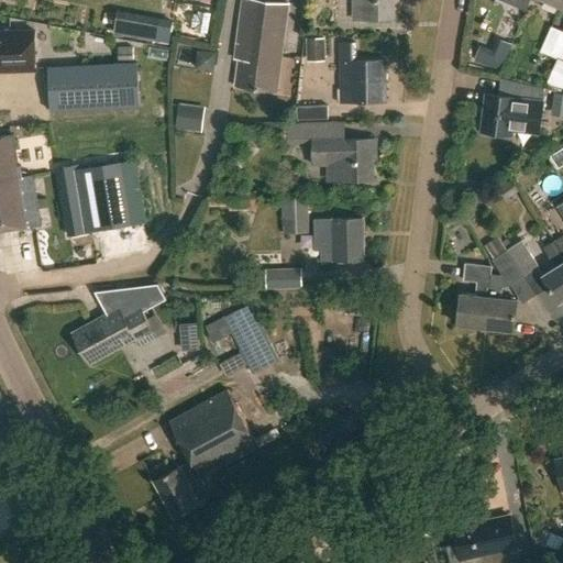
[(290,7),(244,0),(236,62),(241,62),(238,88),(272,92),(273,86),(280,86),(290,7)]
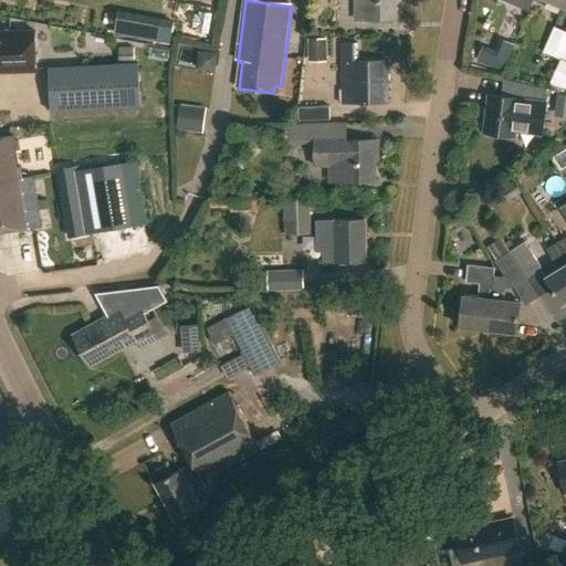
[(397,18),(396,0),(354,0),(355,19),(397,18)]
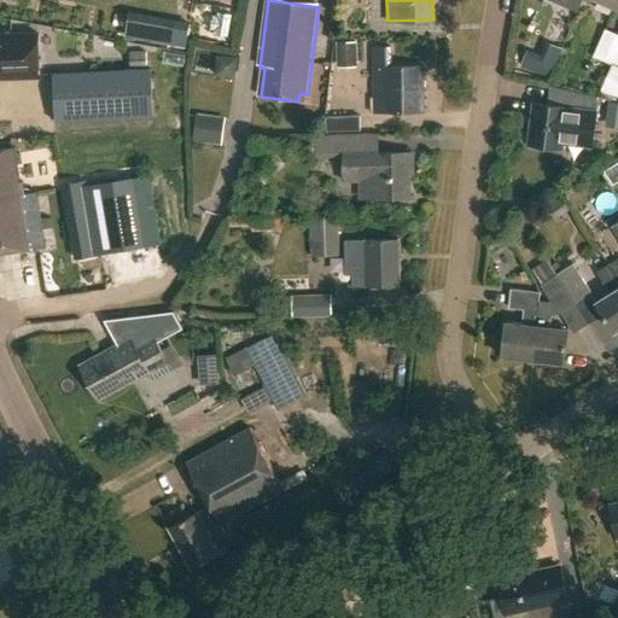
[(593,56),(614,64),(617,56),(617,34),(605,29),(593,56)]
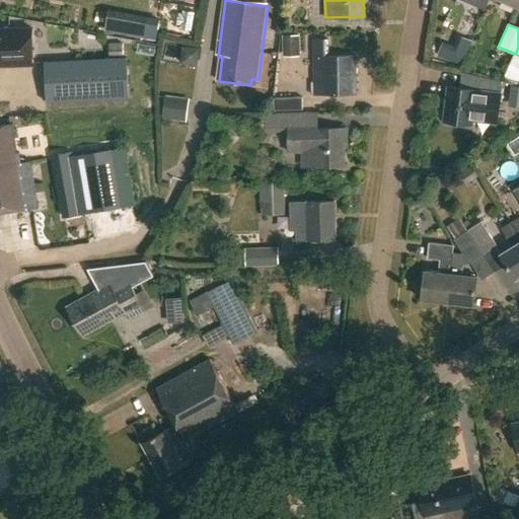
[(0,66),(17,66),(32,65),(30,29),(16,29),(0,30),(0,66)]
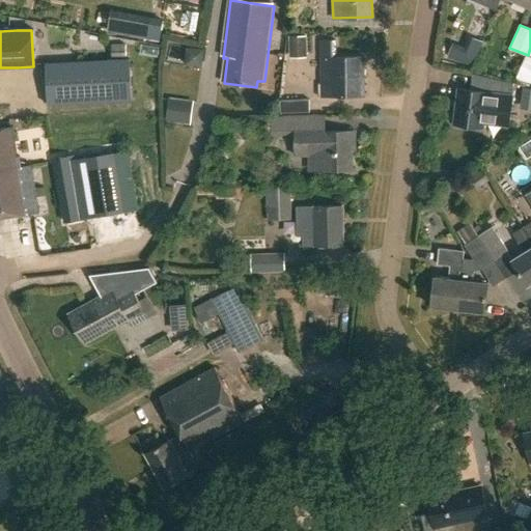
[(307,57),(307,35),(288,35),(288,57),(307,57)]
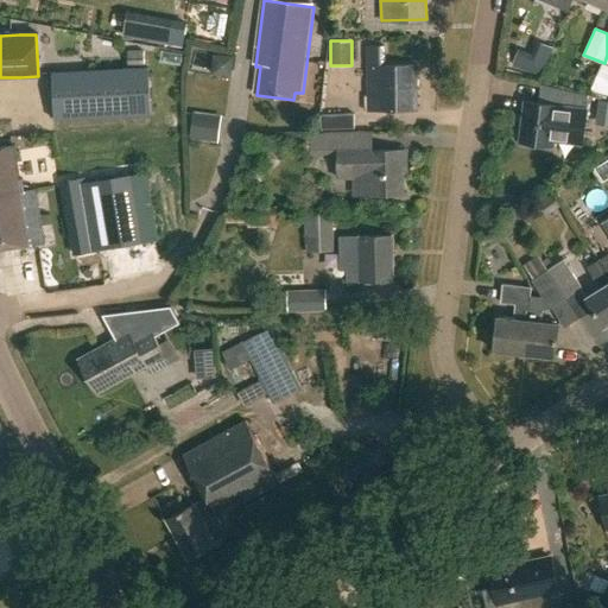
[(385,65),(384,46),(367,46),(367,109),(417,109),(416,65),(385,65)]
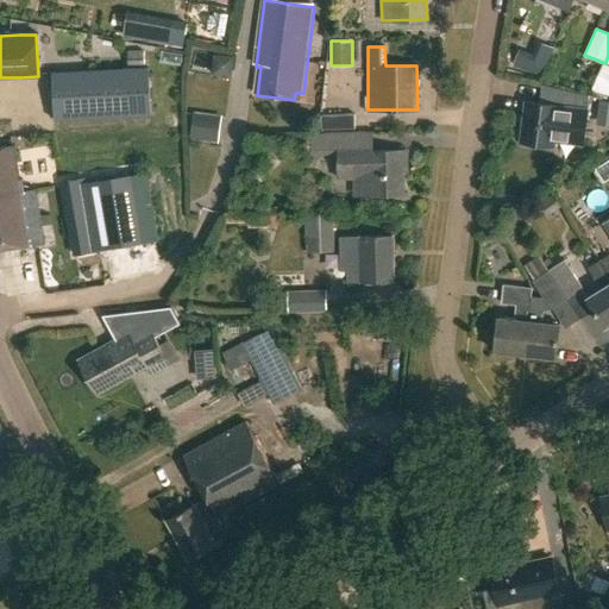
[(542,76),(548,62),(533,55),(520,50),(513,64),(542,76)]
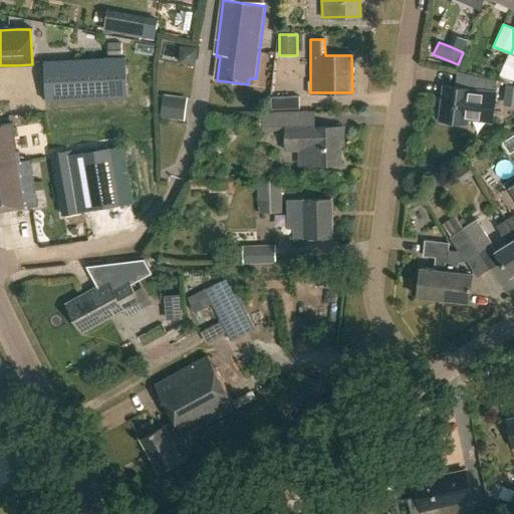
[(121,43),(107,44),(108,57),(122,56),(121,43)]
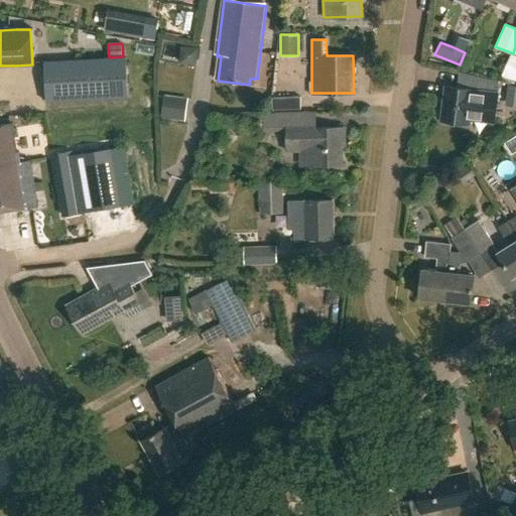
[(262,54),(259,79),(275,81),(277,55),(262,54)]
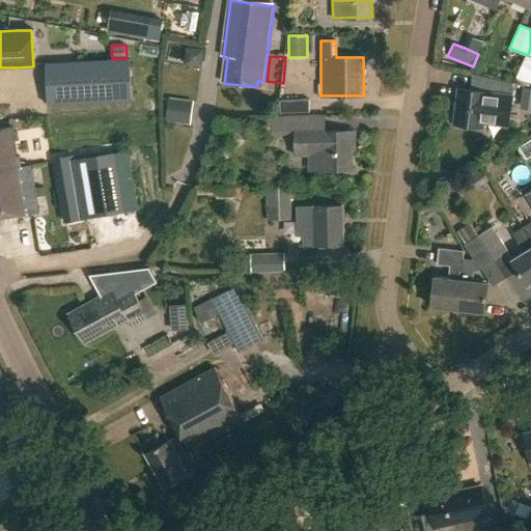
[(50,108),(133,104),(131,61),(47,65),(50,108)]
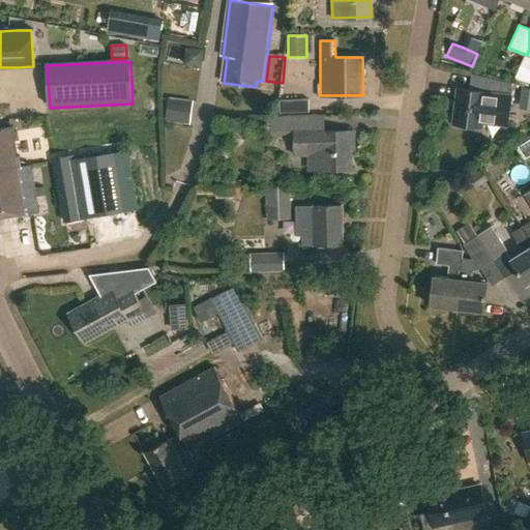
[(516,78),(529,83),(529,70),(520,66),(516,78)]
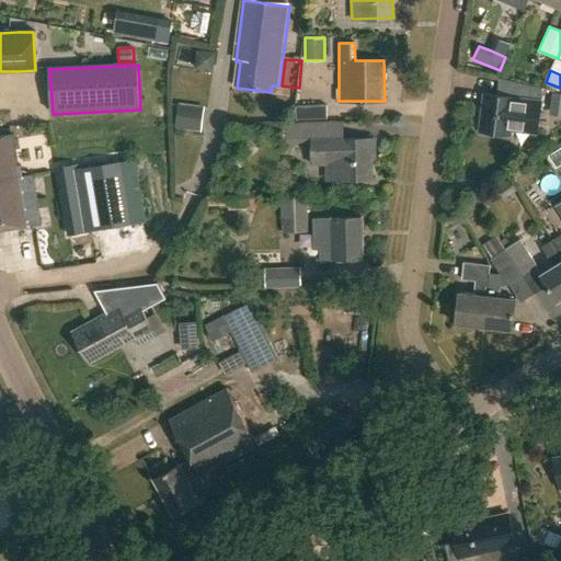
[(536,134),(539,110),(542,87),(499,77),(496,95),(484,93),(480,130),(511,134),(511,130),(536,134)]
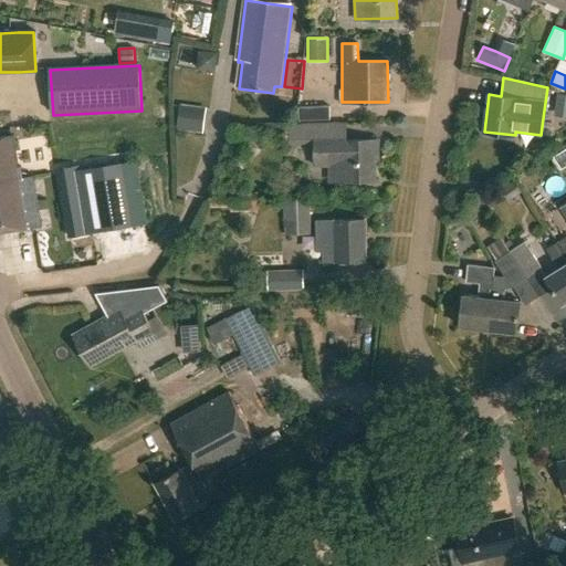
[(565,94),(558,94),(555,115),(565,115),(565,94)]
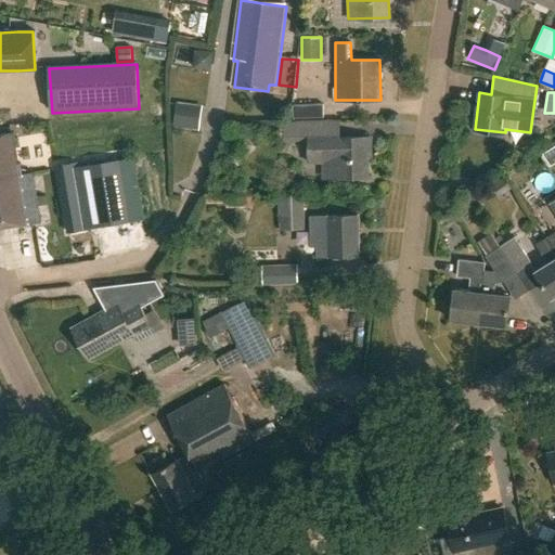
[(293,120),(320,119),(320,101),(293,102),(293,120)]
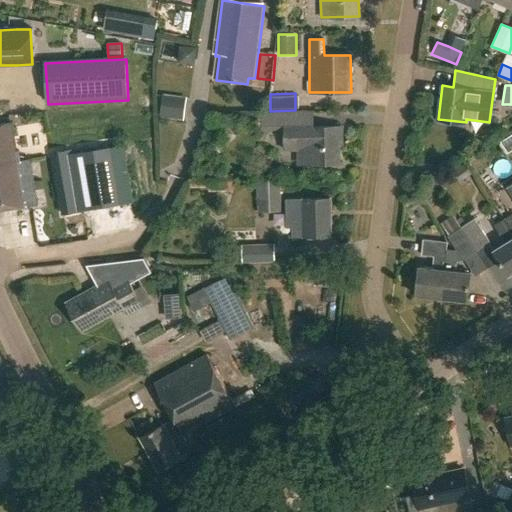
[(160,118),(183,120),(186,97),(162,94),(160,118)]
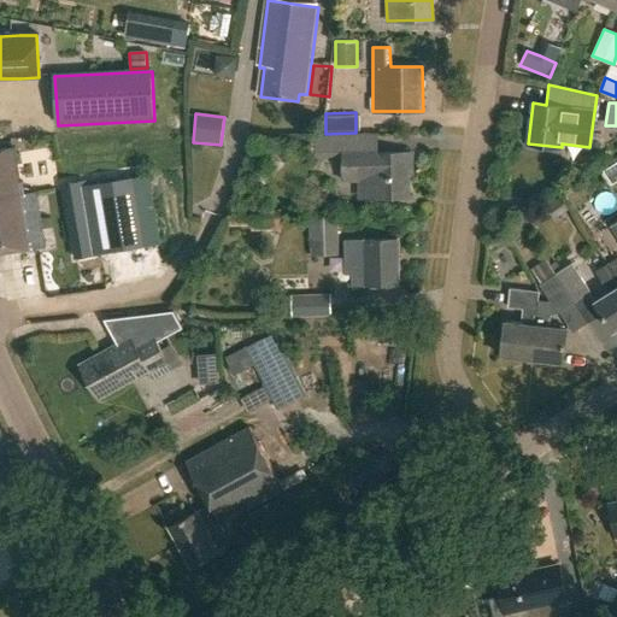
[(341,157),(342,183),(359,183),(360,194),(364,198),(364,201),(410,200),(407,154),(376,156),(376,151),(369,151),(368,136),(321,137),(321,159),(334,158),(333,157),(341,157)]
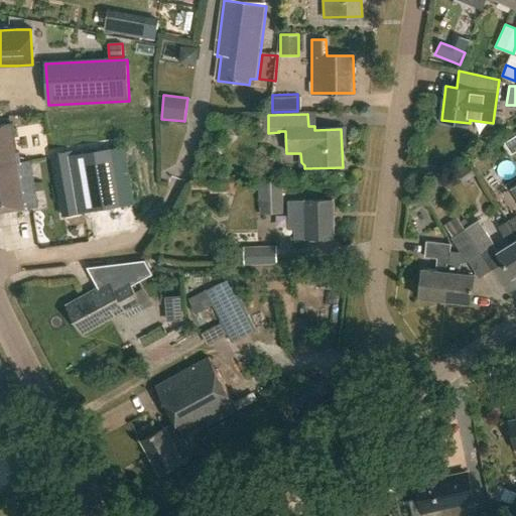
[(90,117),(87,128),(104,132),(107,121),(90,117)]
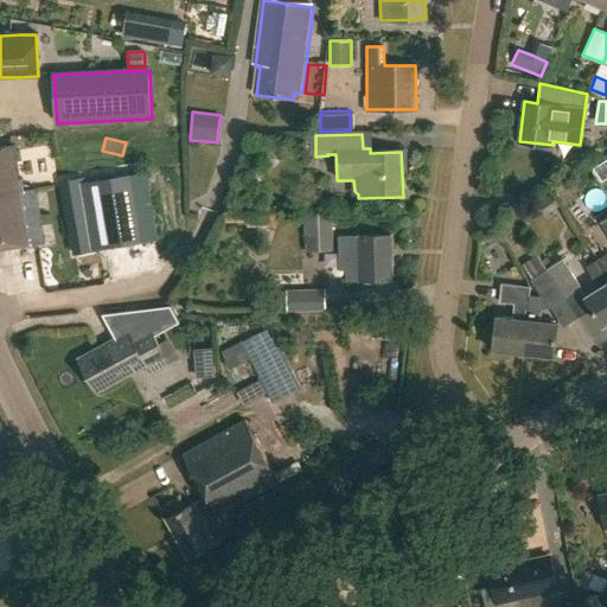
[(0,250),(37,244),(45,243),(37,190),(29,191),(25,192),(23,178),(20,178),(14,142),(0,145),(0,250)]
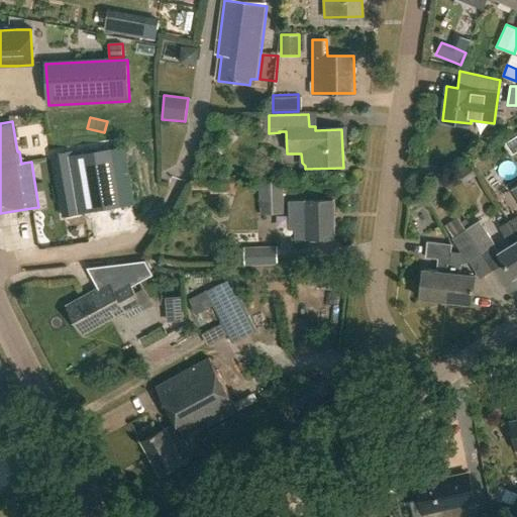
[(68,134),(65,121),(49,124),(53,137),(68,134)]
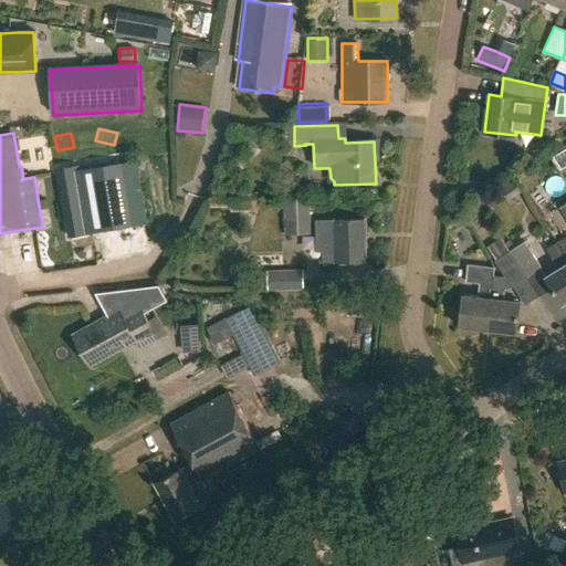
[(565,166),(565,149),(553,158),(561,169),(565,166)]
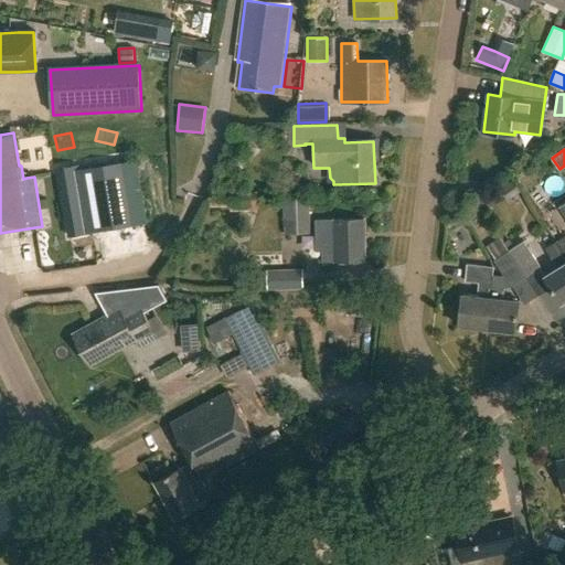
[(121,162),(80,169),(78,166),(56,169),(67,236),(132,226),(121,163),(121,162)]
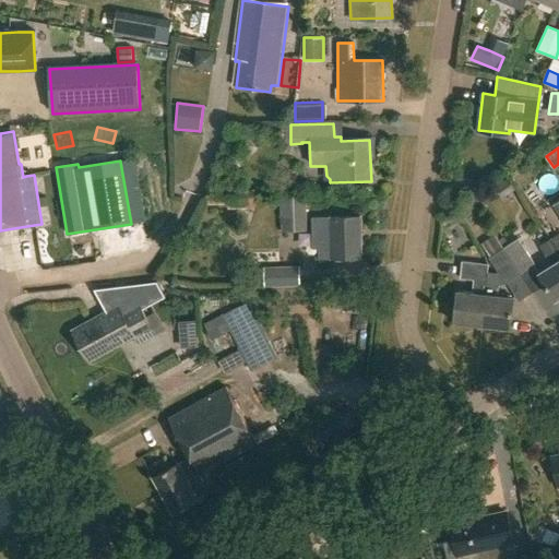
[(495,187),(502,199),(515,190),(508,178),(495,187)]
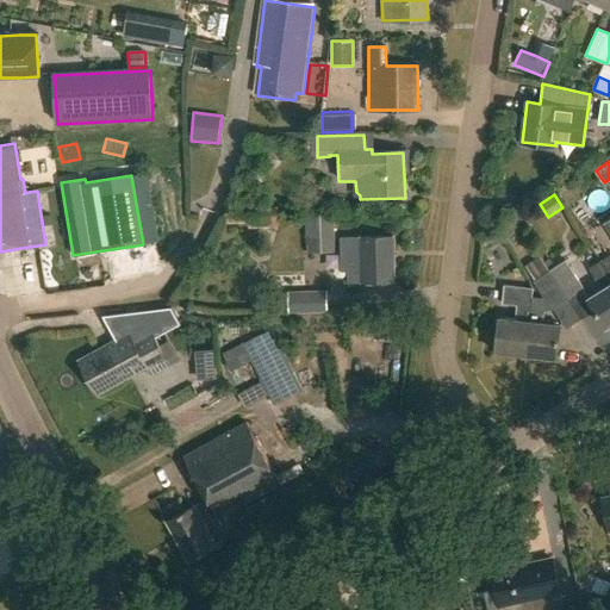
[(305,216),(307,253),(335,251),(334,215),(305,216)]
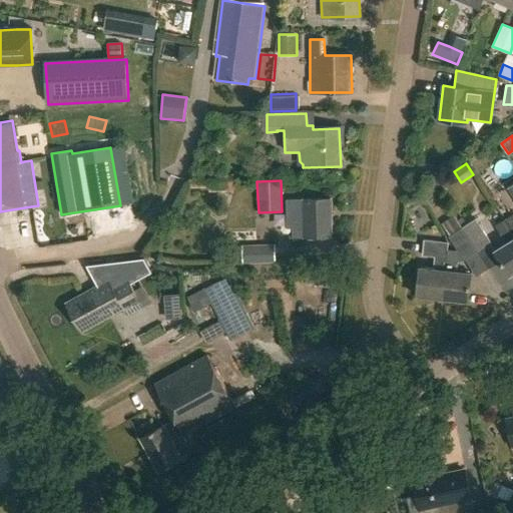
[(236,182),(213,183),(213,193),(237,192),(236,182)]
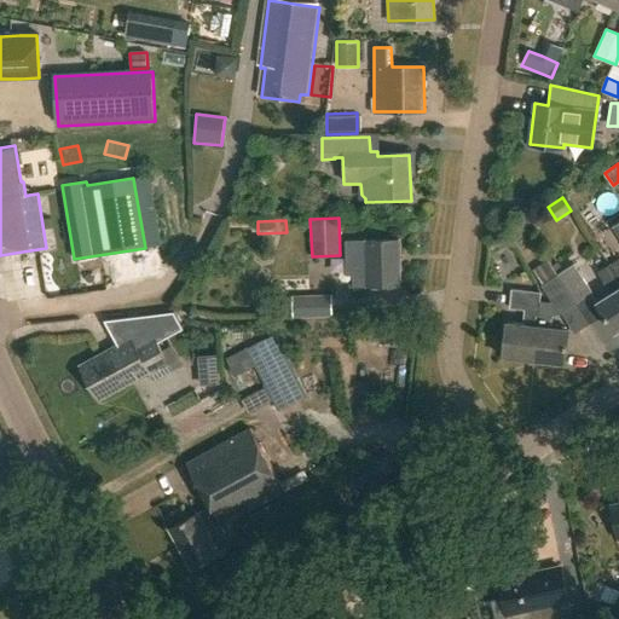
[(346,241),(346,270),(354,270),(354,285),(400,284),(399,239),(354,241),(346,241)]
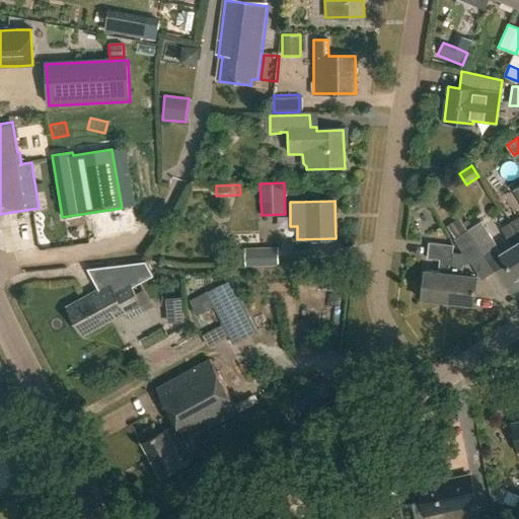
[(466,231),(494,273),(505,265),(477,223),(466,231)]
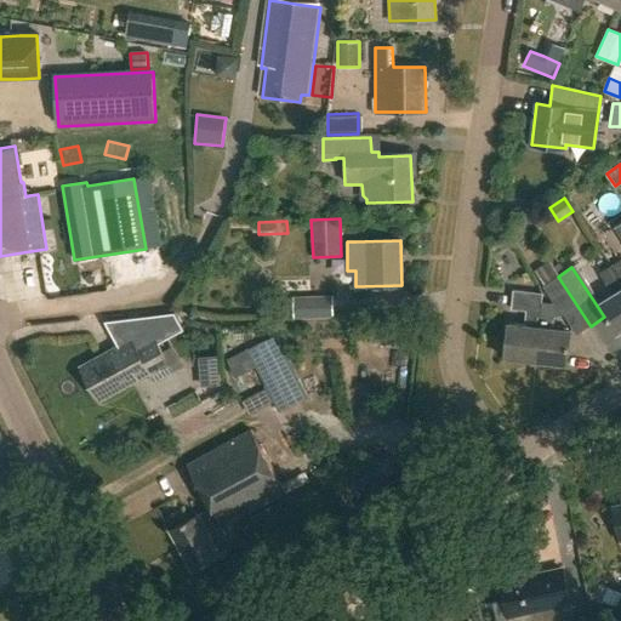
[(620,283),(611,268),(602,274),(615,296),(598,306),(617,336),(620,334),(620,283)]
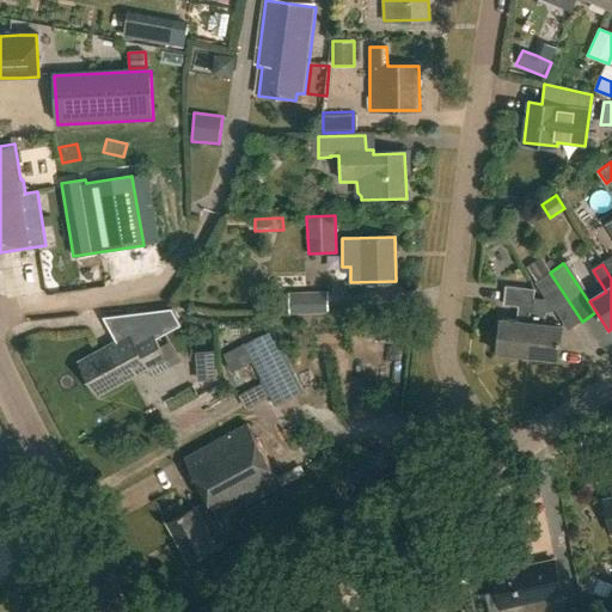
[(582,322),(550,273),(536,282),(568,331),(582,322)]
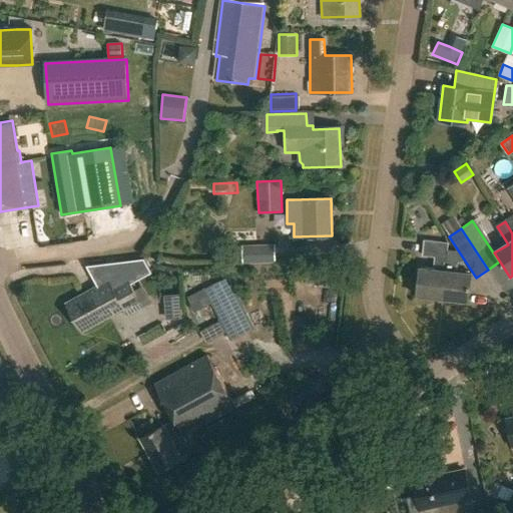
[(434,267),(420,266),(417,298),(442,301),(447,249),(448,239),(424,237),(423,253),(435,254),(434,267)]
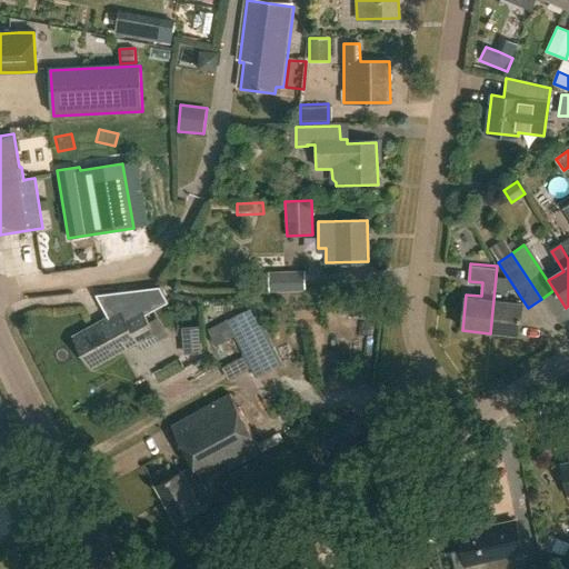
[(269,291),(306,290),(305,270),(269,271),(269,291)]
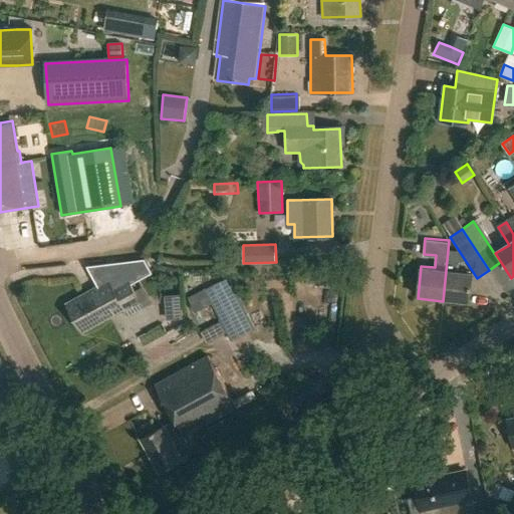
[(472,271),(459,269),(460,262),(465,261),(459,251),(448,250),(443,301),(469,303),(472,271)]
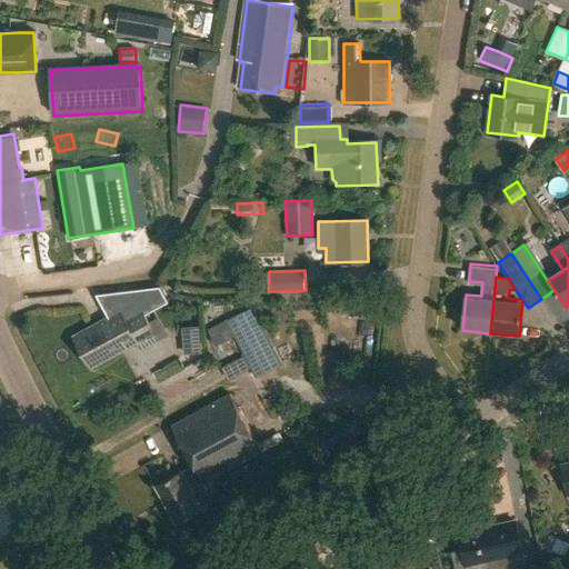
[(250,369),(256,379),(282,366),(253,311),(250,312),(249,310),(245,312),(245,311),(226,321),(245,357),(250,369)]
